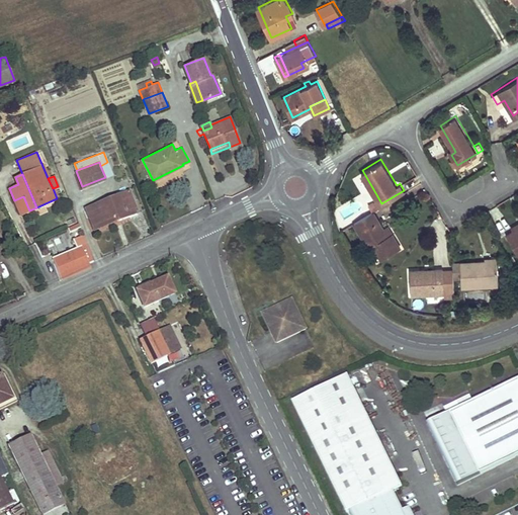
[(71,182),(66,184),(69,191),(74,190),(71,182)]
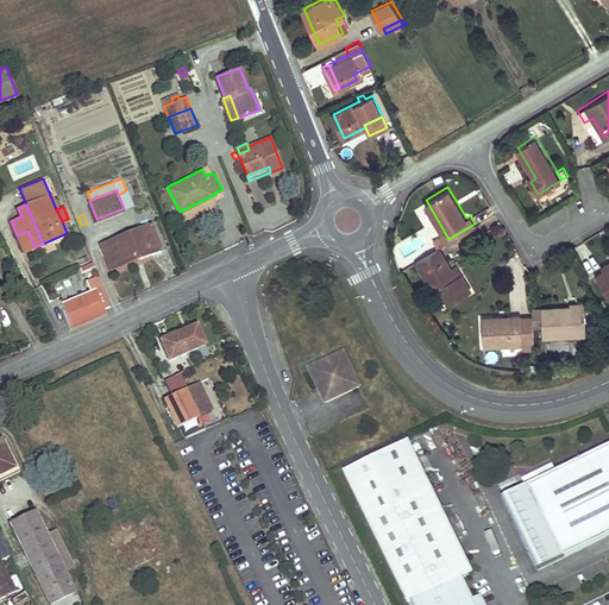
[(151,224),(101,244),(106,254),(112,252),(117,264),(139,254),(140,257),(162,249),(151,224)]
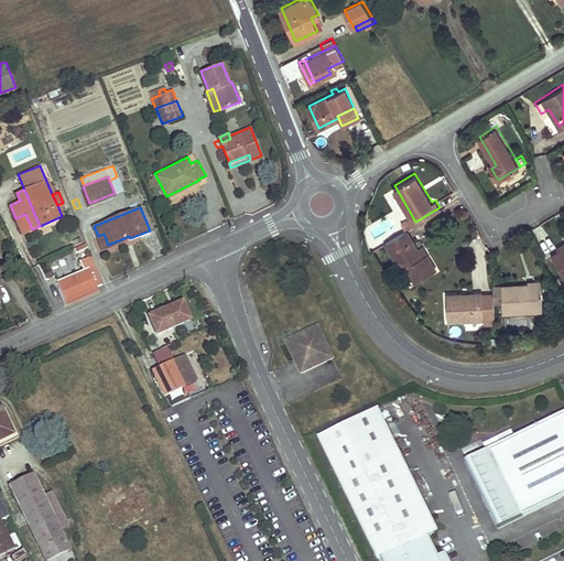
[(15,218),(22,233),(32,229),(25,214),(15,218)]
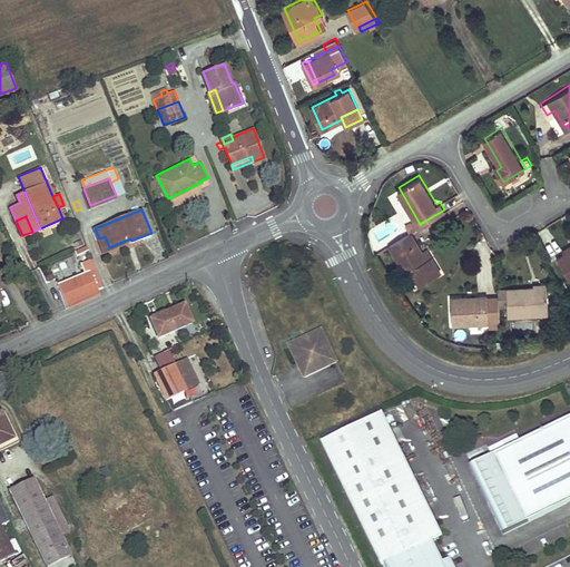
[(406,222),(411,230),(420,224),(415,216),(406,222)]
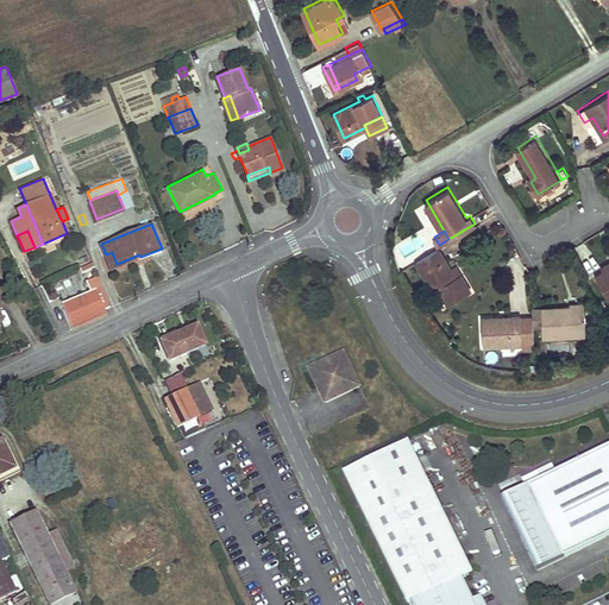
[(451,264),(439,245),(416,258),(434,287),(439,284),(450,301),(472,288),(462,270),(456,273),(451,264)]
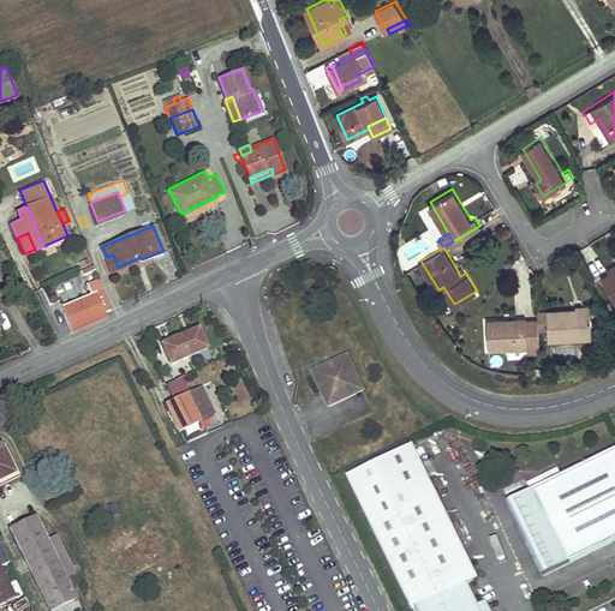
[(113,255),(107,257),(112,269),(118,267),(113,255)]
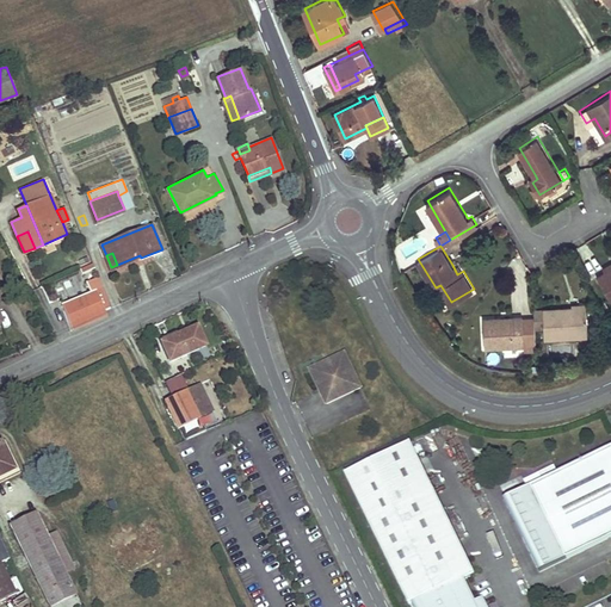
[(97,266),(94,261),(82,266),(85,272),(97,266)]
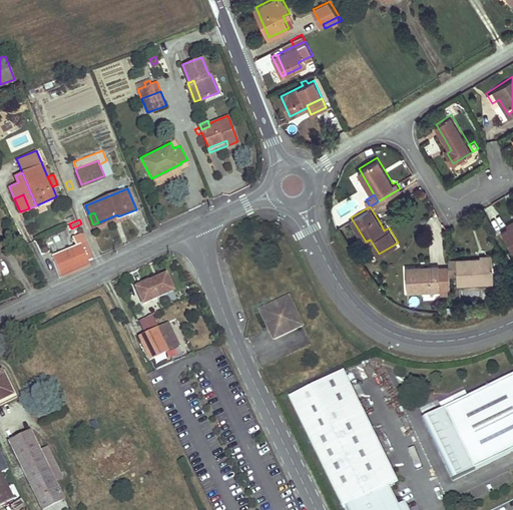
[(389,227),(384,220),(380,222),(384,230),(389,227)]
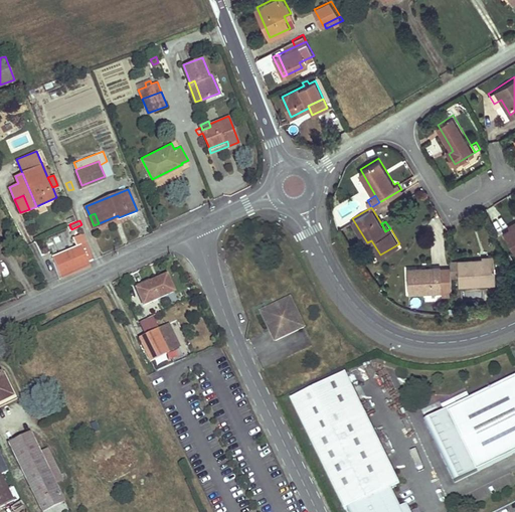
[(514,224),(511,227),(504,231),(512,245),(514,250),(514,224)]
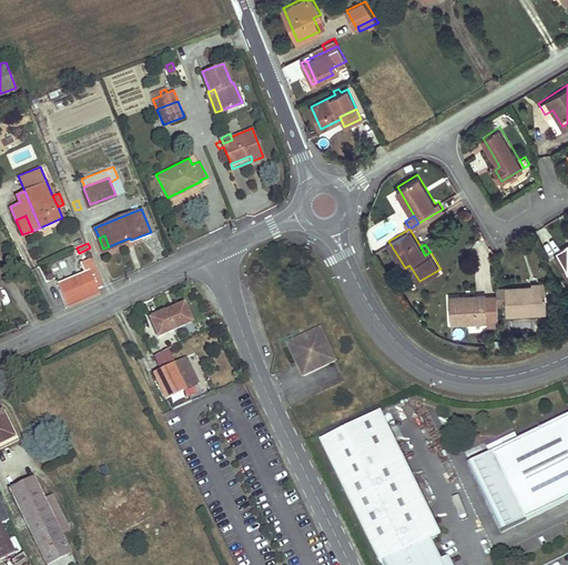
[(56,309),(99,291),(95,281),(102,278),(93,255),(81,260),(84,270),(46,285),(56,309)]
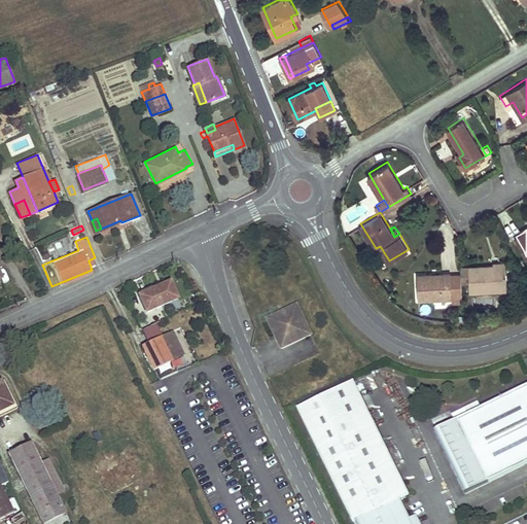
[(524,251),(516,237),(506,242),(516,256),(524,251)]
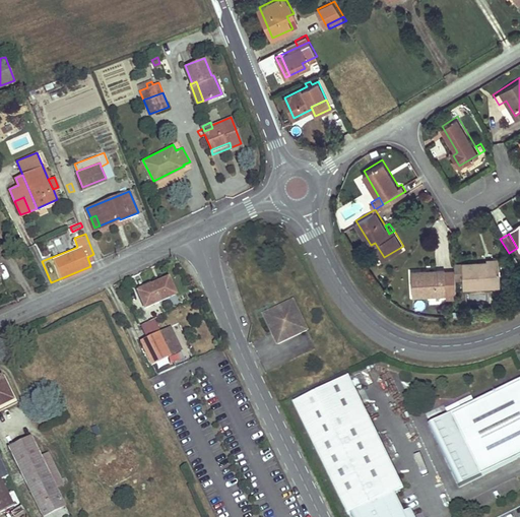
[(29,257),(23,260),(30,274),(36,271),(29,257)]
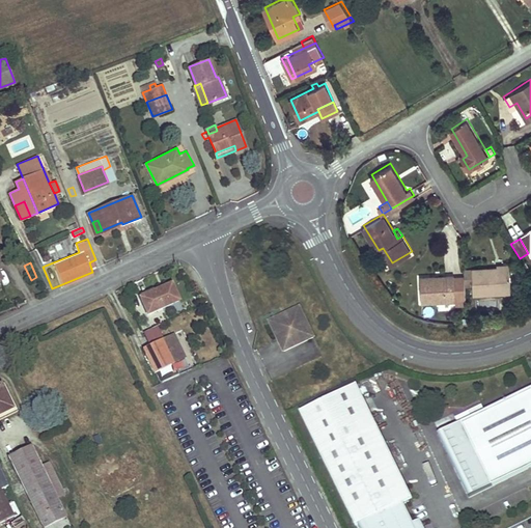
[(498,265),(465,267),(465,274),(465,282),(473,281),(473,292),(511,289),(510,267),(498,267),(498,265)]
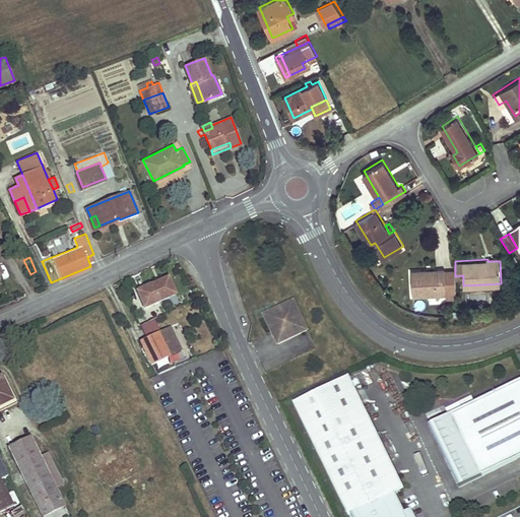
[(427,268),(411,268),(412,294),(447,293),(447,297),(457,296),(455,276),(455,268),(445,268),(445,267),(436,268),(437,270),(427,271),(427,268)]
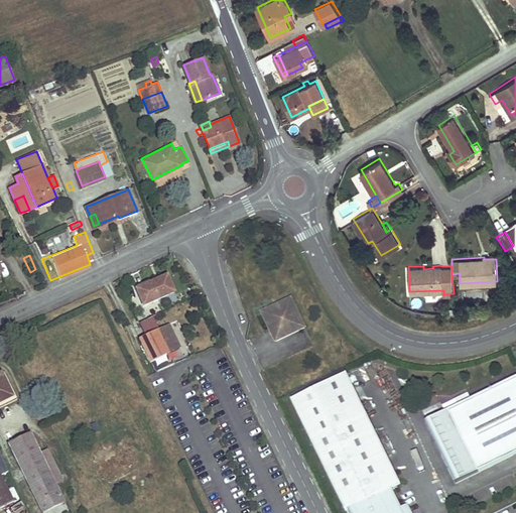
[(174,289),(167,273),(137,286),(144,302),(174,289)]
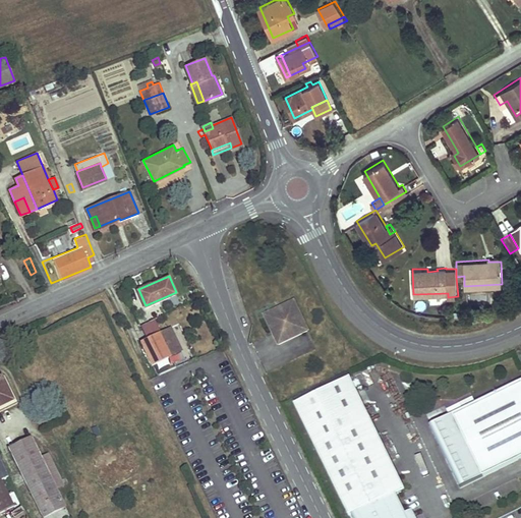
[(300,319),(293,302),(264,317),(271,333),(300,319)]
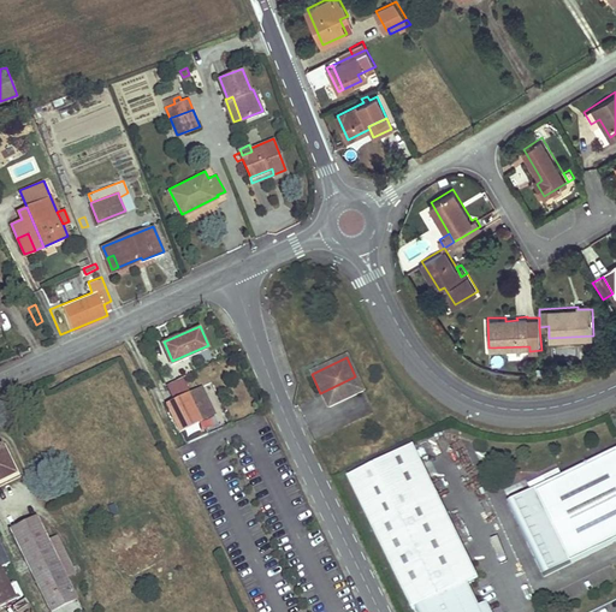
[(363,393),(355,376),(320,393),(329,410),(363,393)]
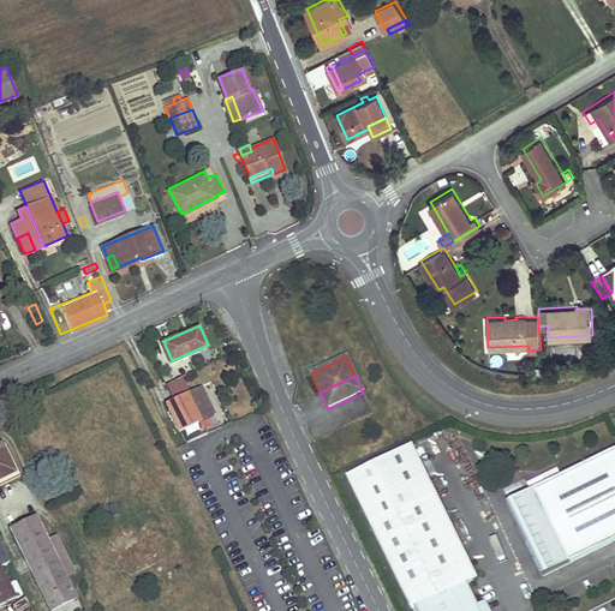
[(202,383),(165,401),(179,430),(202,418),(215,412),(202,383)]
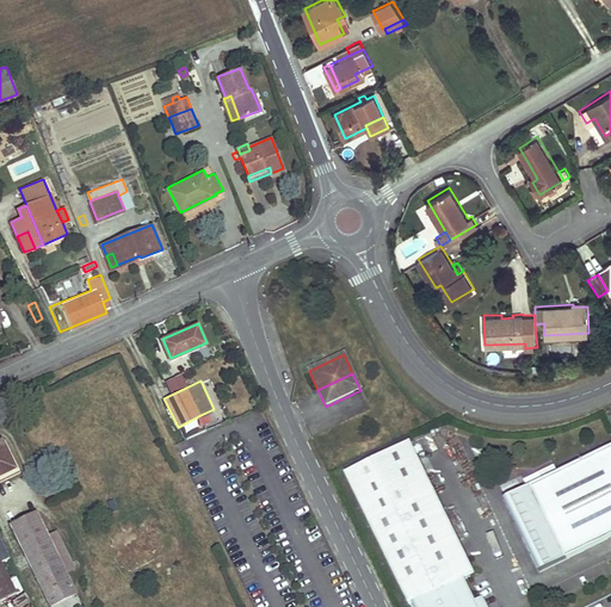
[(184,438),(207,428),(201,415),(178,427),(184,438)]
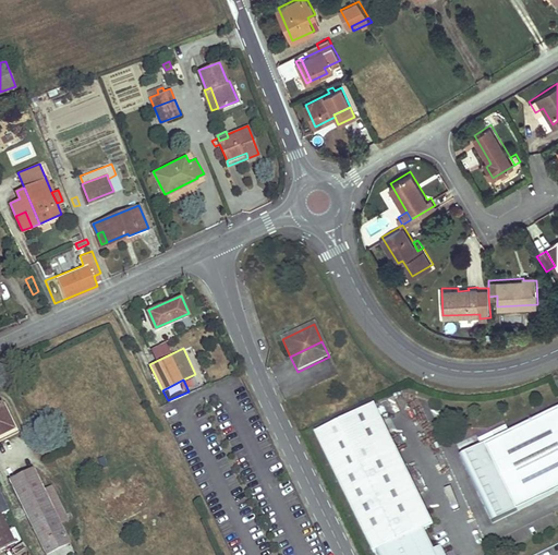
[(0,438),(19,430),(4,400),(0,401),(13,426),(0,433),(0,438)]
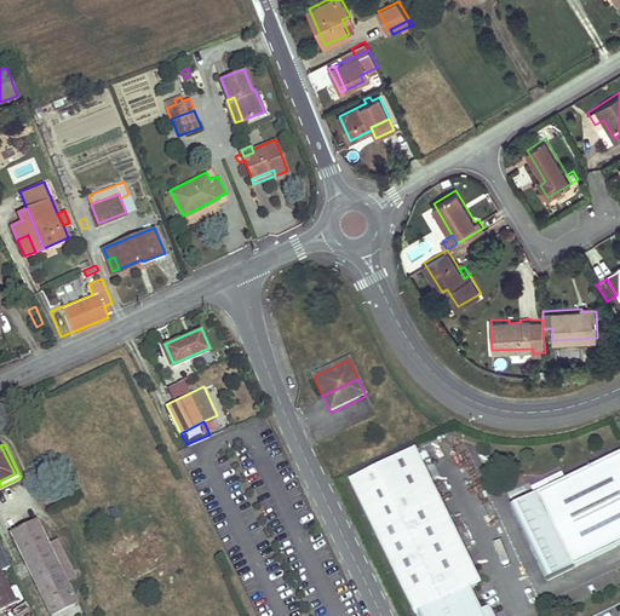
[(0,481),(15,473),(0,445),(0,481)]
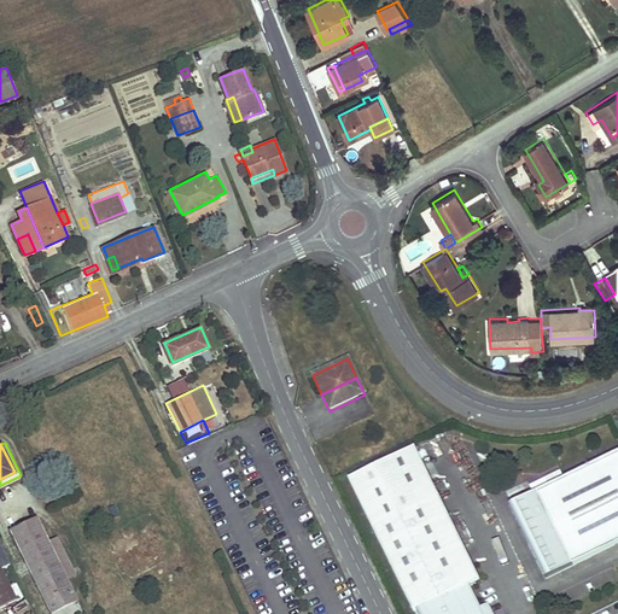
[(478,580),(414,449),(349,480),(413,612),(415,610),(417,613),(482,613),(481,609),(468,585),(478,580)]
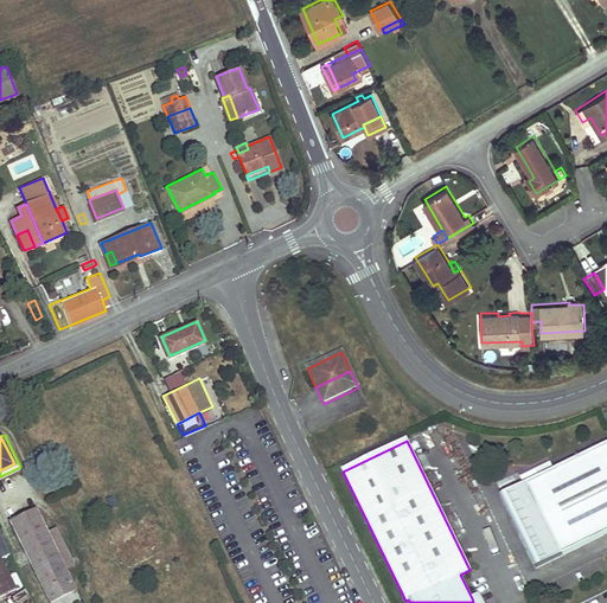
[(545,562),(606,531),(606,443),(511,492),(545,562)]
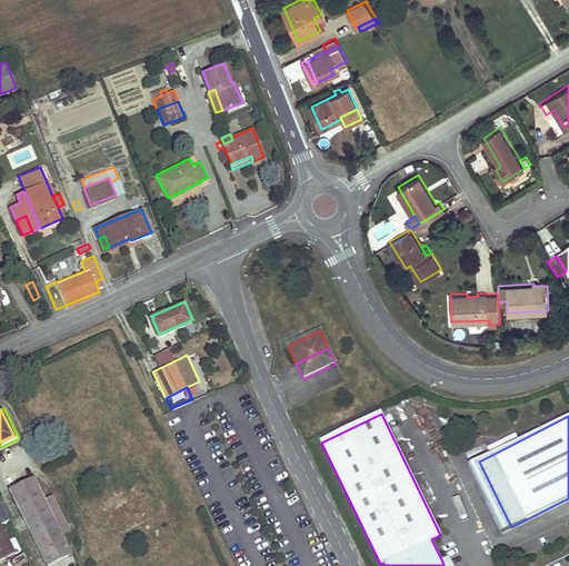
[(505,530),(511,527),(479,462),(471,465),(505,530)]
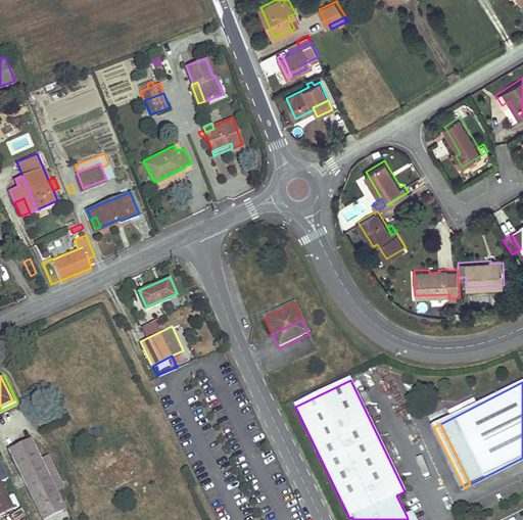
[(40,458),(30,437),(9,447),(43,517),(64,507),(55,489),(63,485),(48,454),(40,458)]
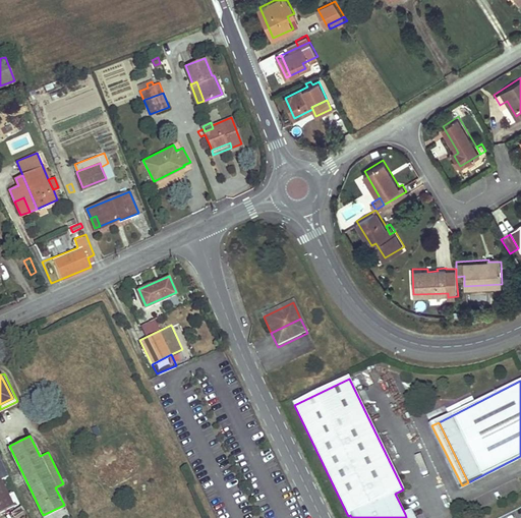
[(136,471),(128,452),(115,457),(108,441),(85,449),(101,485),(136,471)]
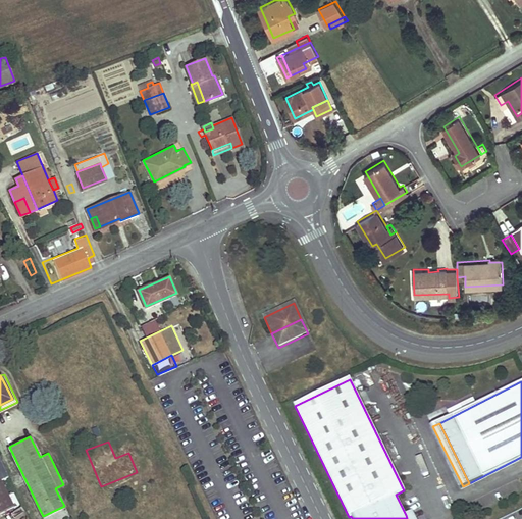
[(0,511),(12,505),(0,479),(0,511)]
